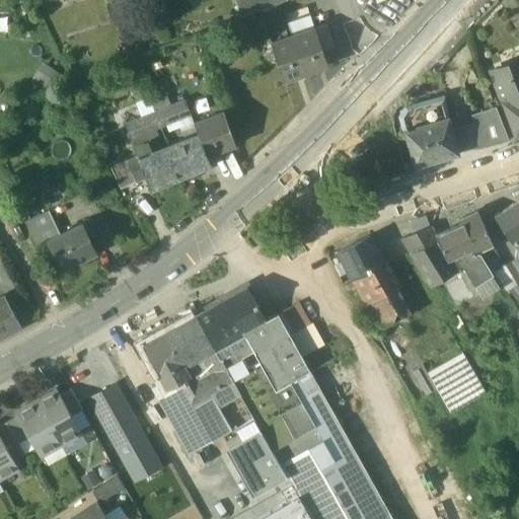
[(233,0),(240,18),(286,1),(286,0),(233,0)]
